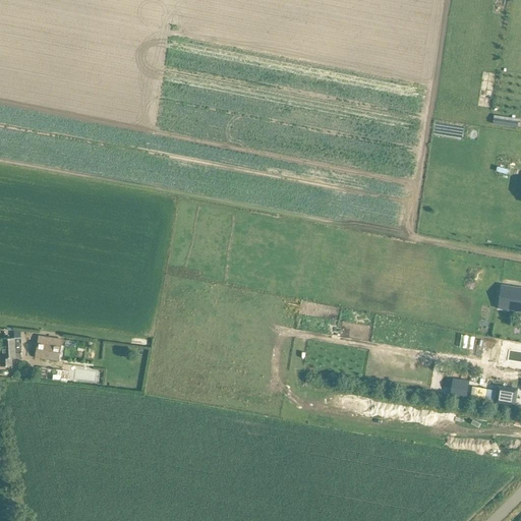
[(520,287),(502,285),(501,287),(498,307),(512,310),(520,311),(520,287)]
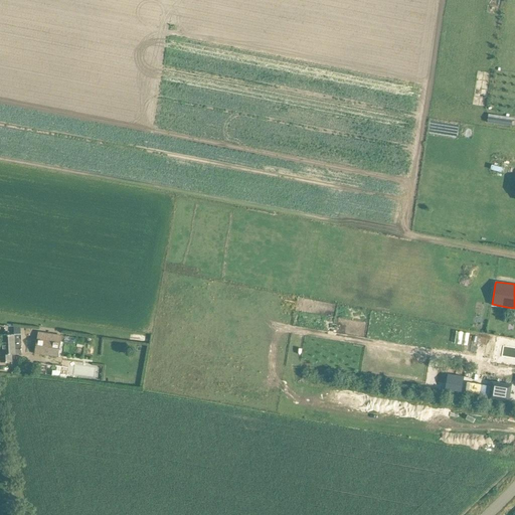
[(38,333),(35,353),(59,357),(62,336),(38,333)]
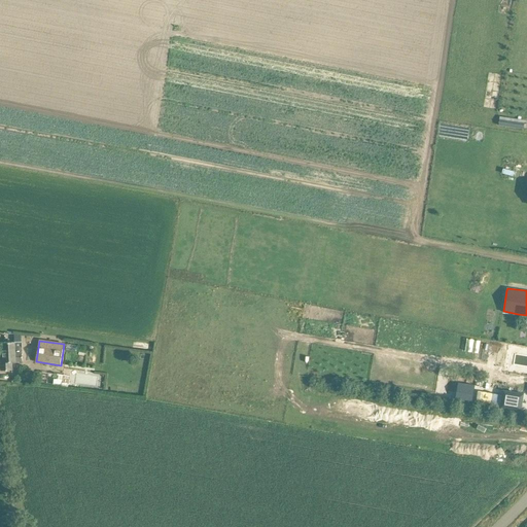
[(23,342),(13,342),(3,343),(3,350),(0,350),(0,351),(1,371),(12,371),(11,362),(23,361),(23,342)]
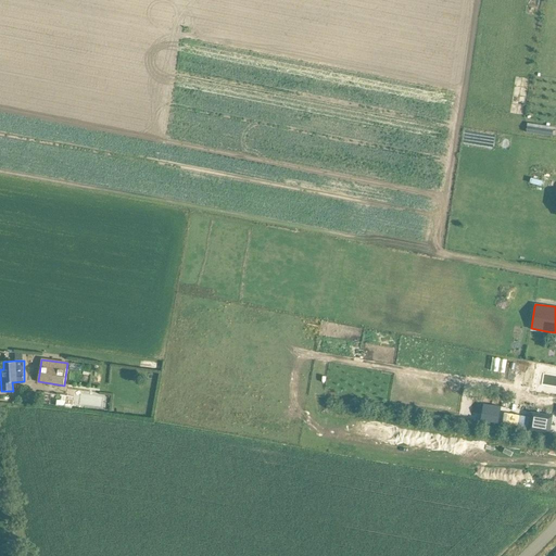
[(538,381),(555,384),(555,373),(553,373),(552,378),(539,377),(538,381)]
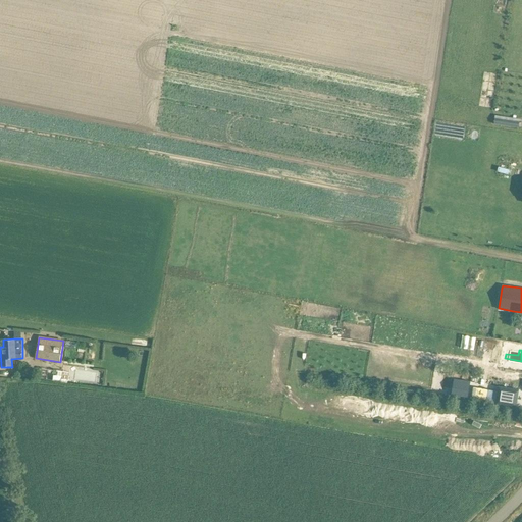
[(424,366),(422,374),(432,376),(434,368),(424,366)]
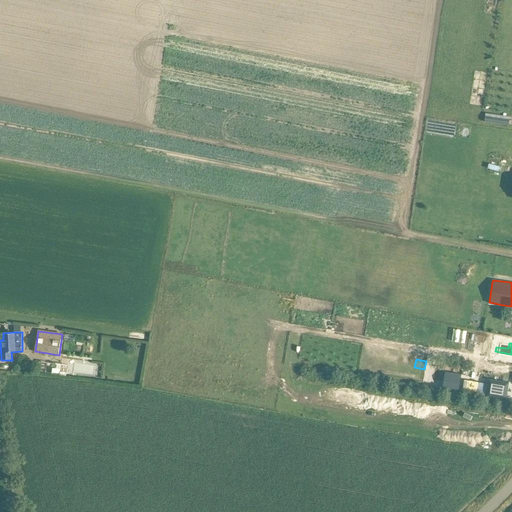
[(491,378),(493,371),(478,367),(477,375),(491,378)]
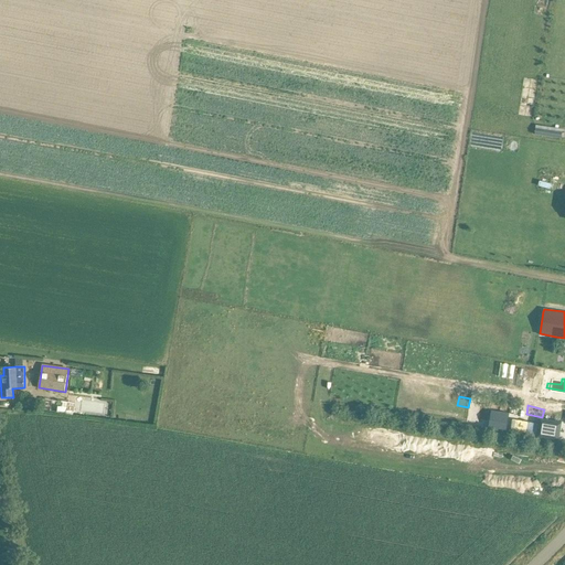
[(491,411),(488,428),(507,432),(509,414),(491,411)]
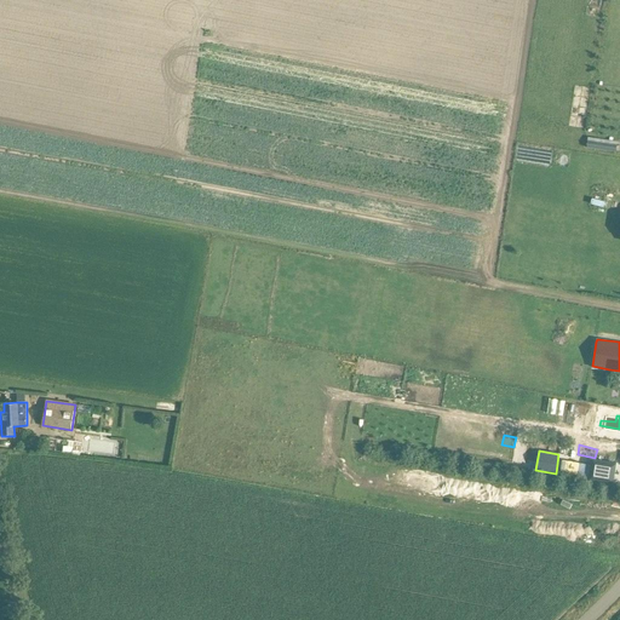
[(592,459),(589,480),(613,483),(616,464),(592,459)]
